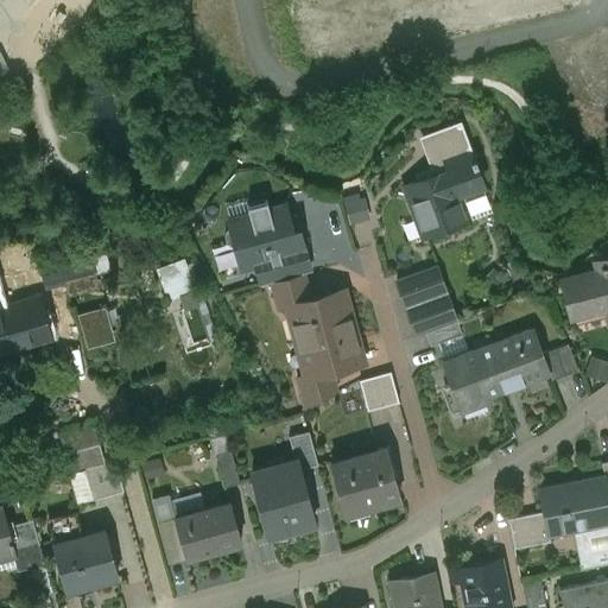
[(450,169),(404,185),(423,236),(469,220),(462,201),(486,192),(464,135),(441,144),(450,169)]
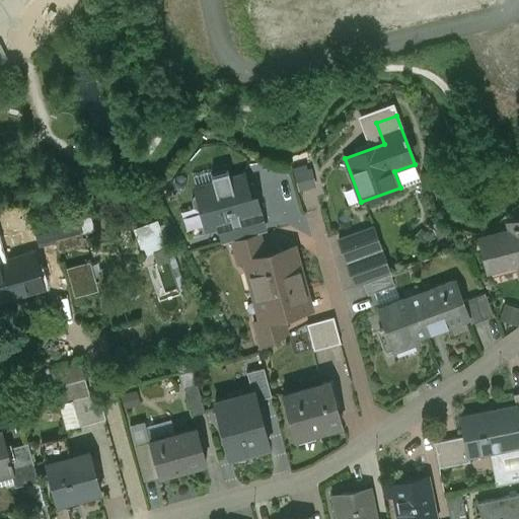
[(244,175),(230,178),(228,171),(211,175),(213,183),(196,189),(196,192),(192,199),(194,207),(203,212),(206,211),(210,225),(205,226),(205,228),(218,225),(260,214),(257,206),(254,203),(250,203),(243,177),(244,176),(244,175)]
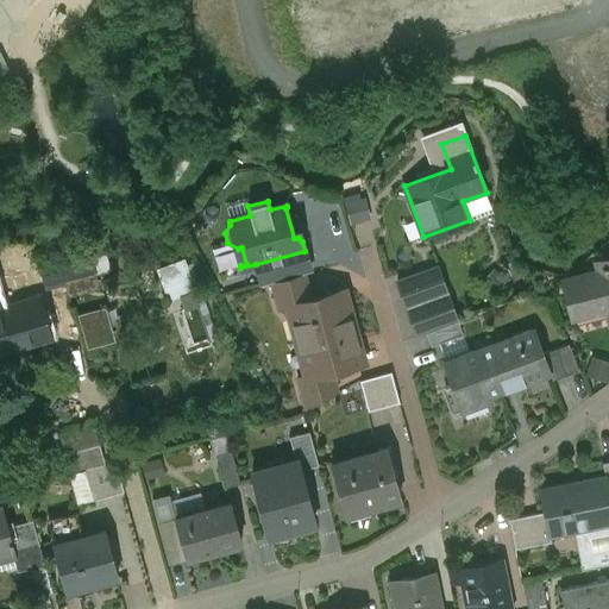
[(305,251),(256,264),(262,284),(271,282),(305,272),(311,271),(305,251)]
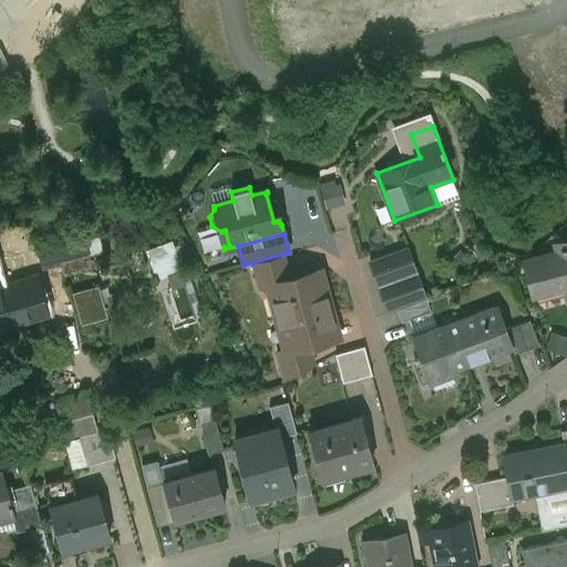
[(62,236),(38,241),(41,255),(65,248),(62,236)]
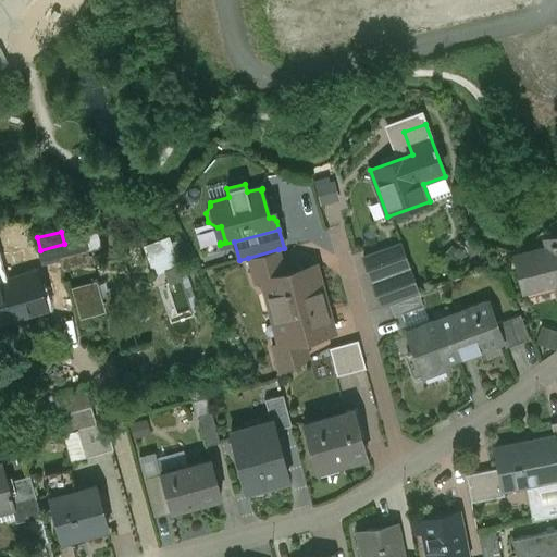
[(159,267),(176,264),(174,237),(157,238),(159,267)]
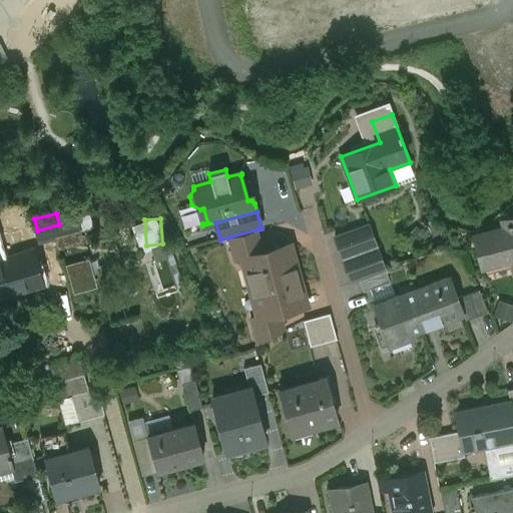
[(512,221),(505,223),(507,230),(477,237),(483,263),(512,254),(512,221)]
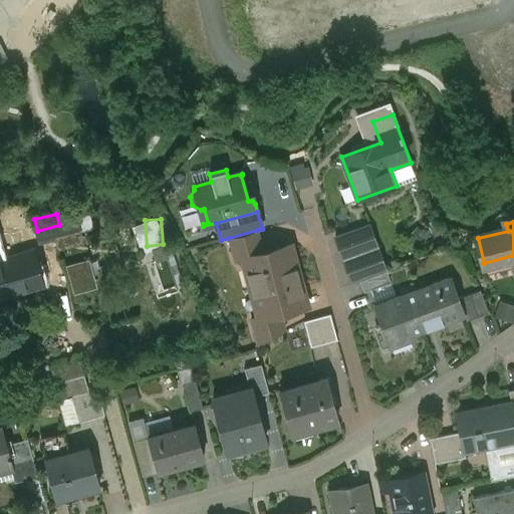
[(257,230),(229,238),(235,261),(243,259),(242,257),(263,251),(257,230)]
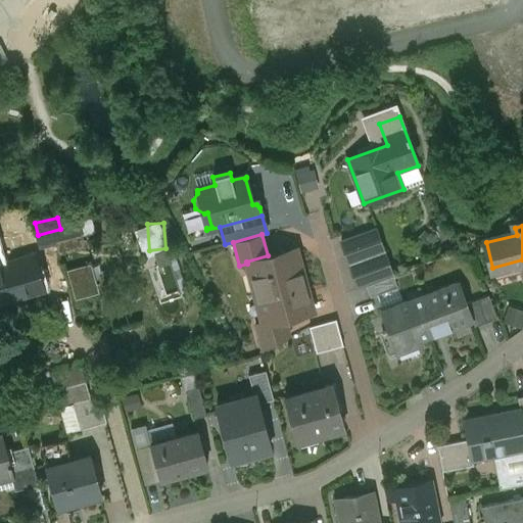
[(268,255),(246,262),(247,264),(264,322),(268,321),(269,323),(284,319),(313,312),(295,248),(268,255)]
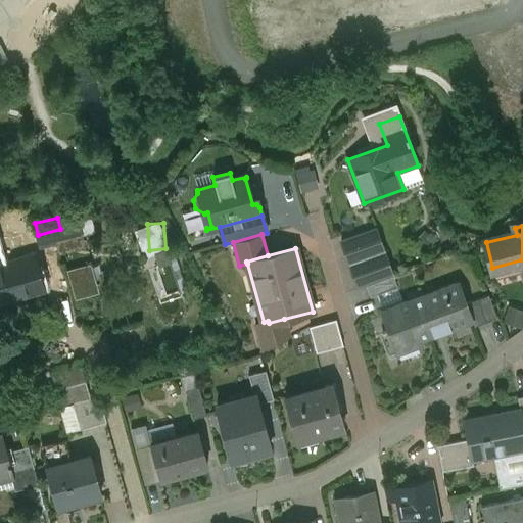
[(0,266),(0,301),(42,290),(33,256),(6,264),(0,266)]
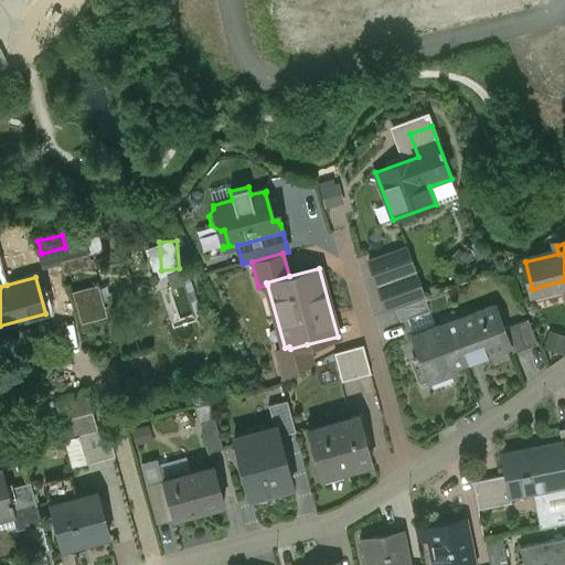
[(102,281),(74,290),(84,322),(110,315),(102,281)]
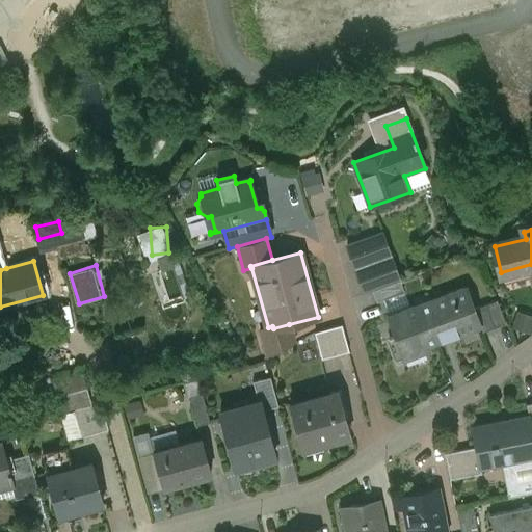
[(400,281),(373,291),(376,302),(404,292),(400,281)]
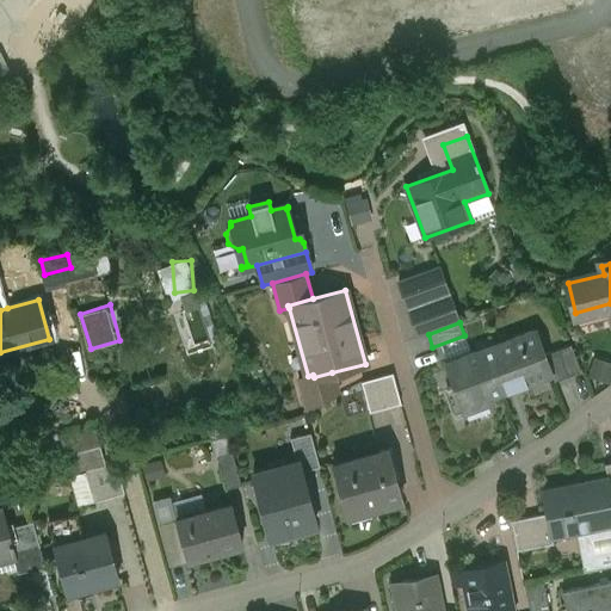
[(535,329),(445,364),(454,386),(446,388),(458,417),(489,406),(487,399),(551,375),(544,355),(535,329)]
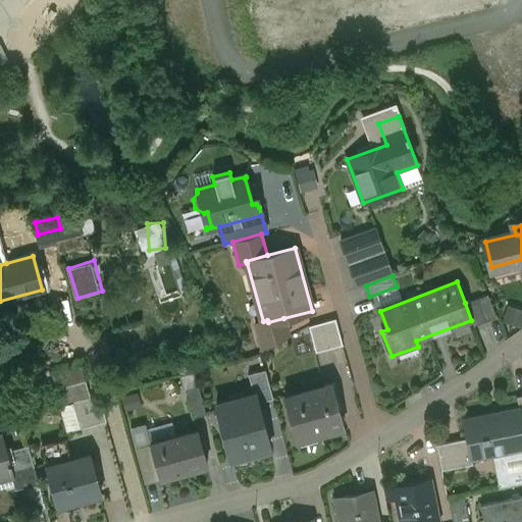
[(487,295),(465,303),(471,320),(473,326),(497,318),(487,295)]
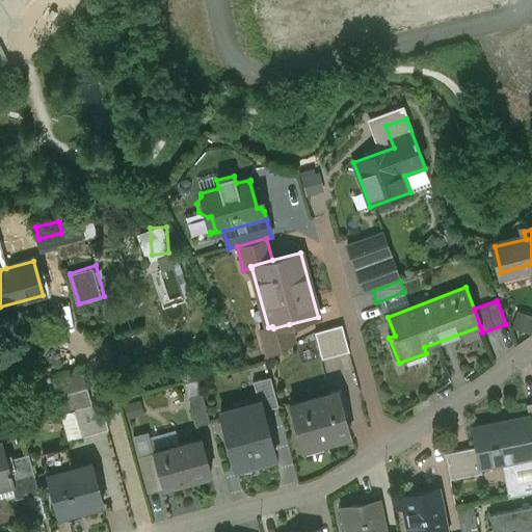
[(289,324),(273,328),(272,326),(268,327),(260,329),(267,355),(264,357),(264,358),(294,343),(289,324)]
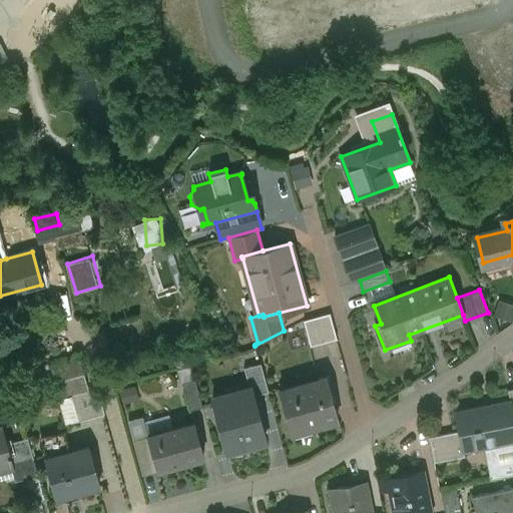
[(329,314),(304,321),(310,346),(336,340),(329,314)]
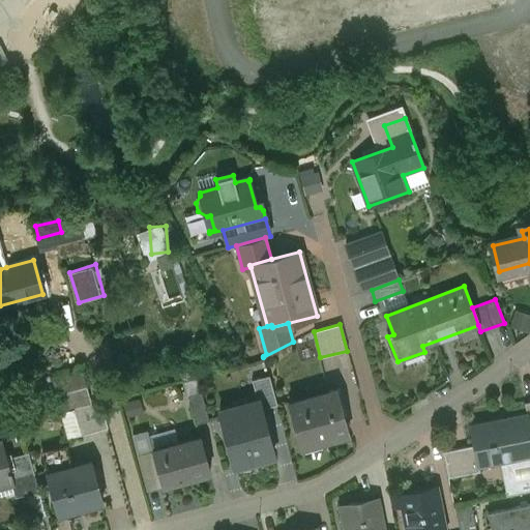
[(304,360),(316,358),(314,343),(302,345),(304,360)]
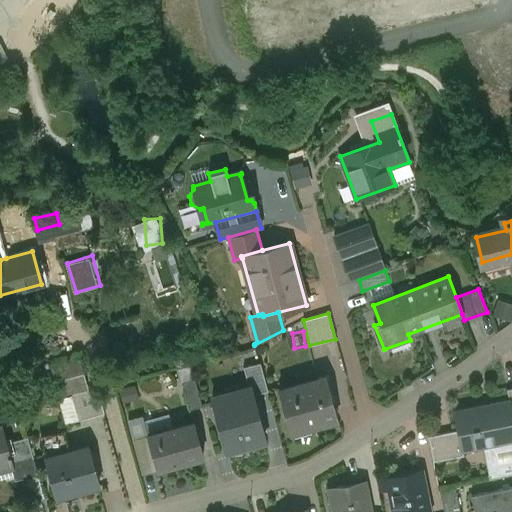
[(259,363),(244,367),(252,395),(266,390),(259,363)]
